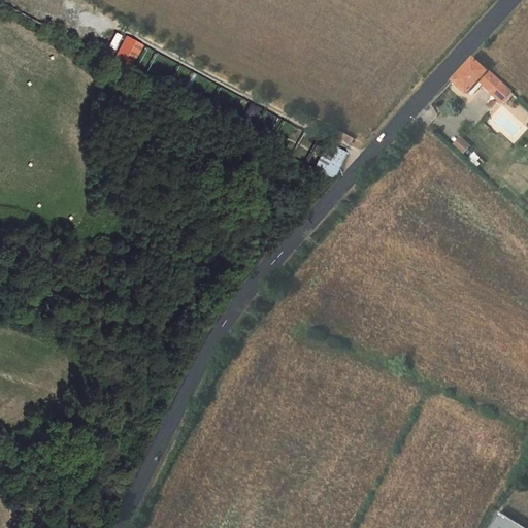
[(128,70),(141,44),(127,37),(113,62),(128,70)]
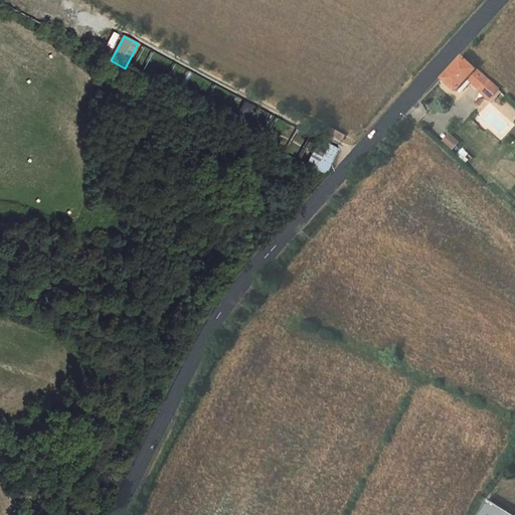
[(481,91),(489,80),(462,56),(442,78),(456,92),(469,77),(474,82),(473,83),(481,91)]
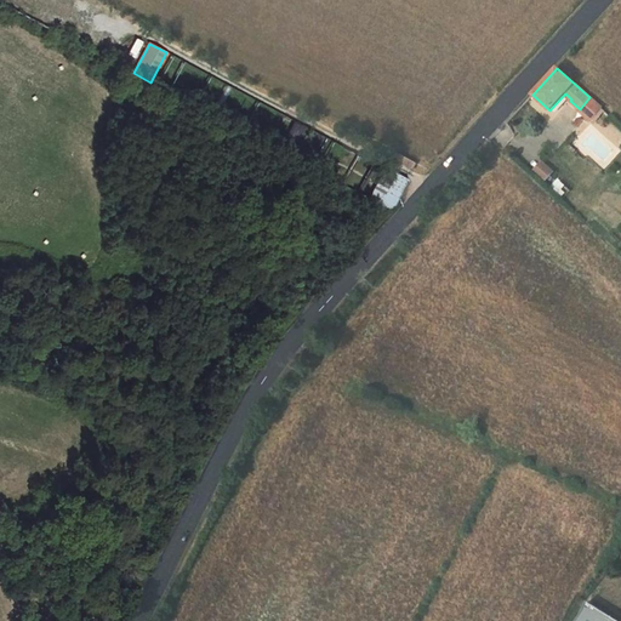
[(580,109),(579,110),(590,120),(600,108),(590,97),(580,109)]
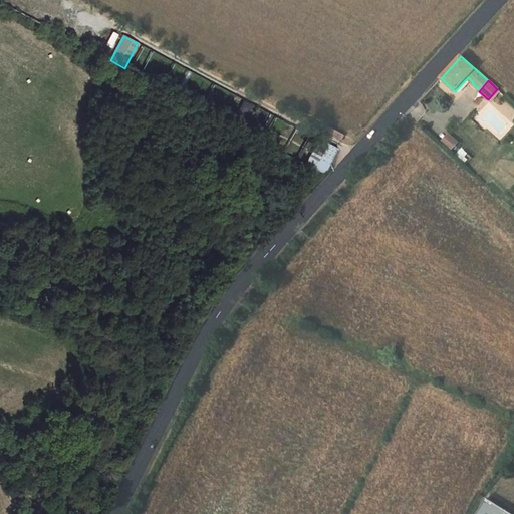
[(500,91),(497,89),(488,99),(491,101),(500,91)]
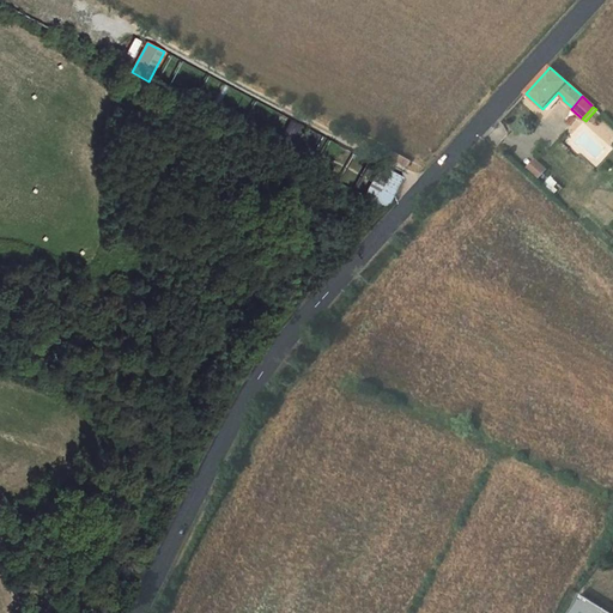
[(412,162),(393,151),(389,157),(408,168),(412,162)]
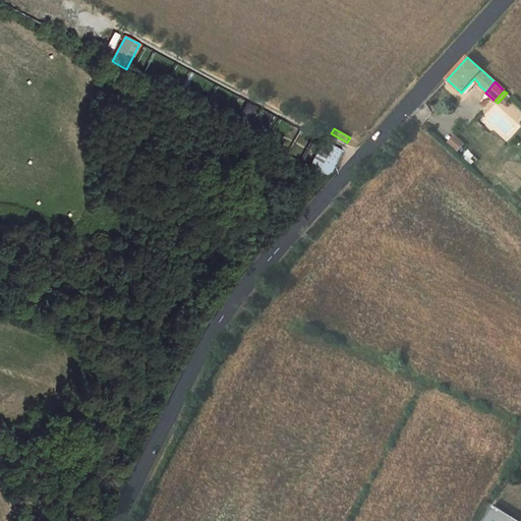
[(455,135),(448,143),(458,152),(464,145),(455,135)]
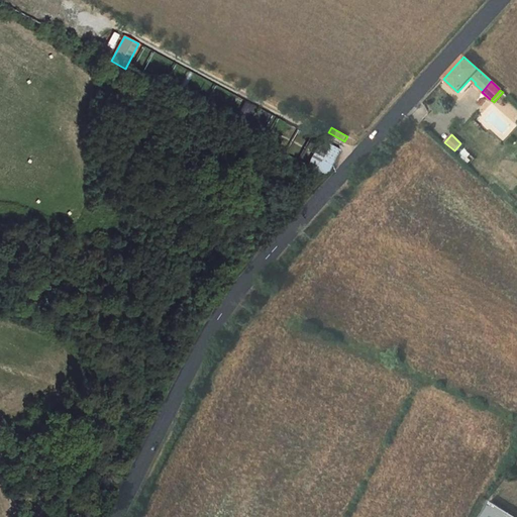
[(338,151),(323,142),(310,168),(325,177),(338,151)]
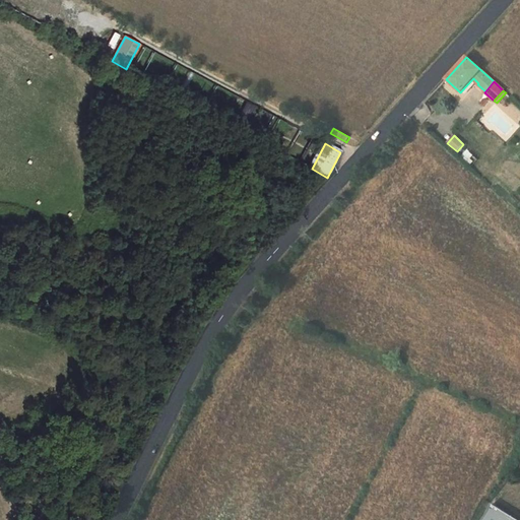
[(488,519),(516,519),(495,508),(488,519)]
